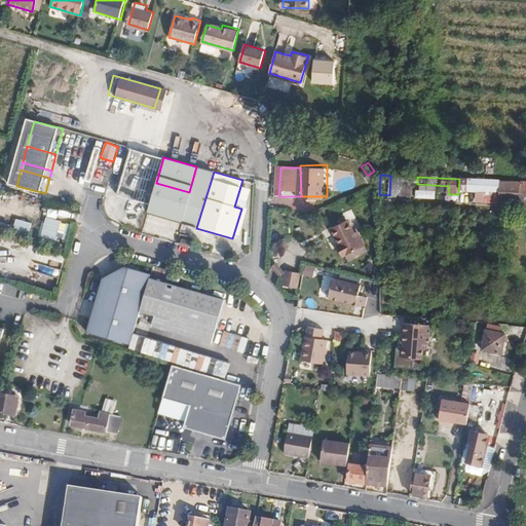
[(525,182),(461,179),(460,202),(468,202),(468,193),(493,194),(493,192),(499,192),(498,202),(509,203),(509,198),(519,198),(519,205),(525,205),(525,182)]
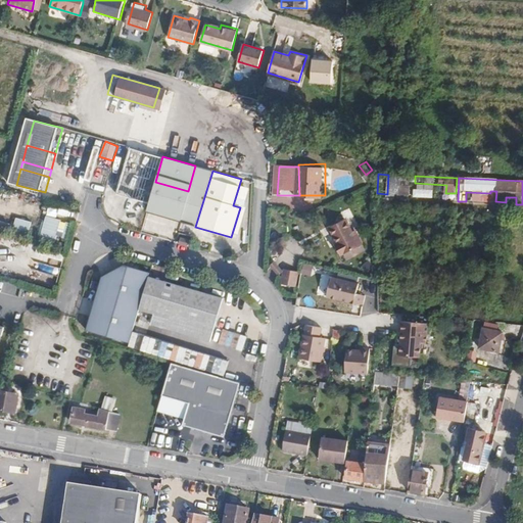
[(184,206),(188,191),(155,182),(150,197),(184,206)]
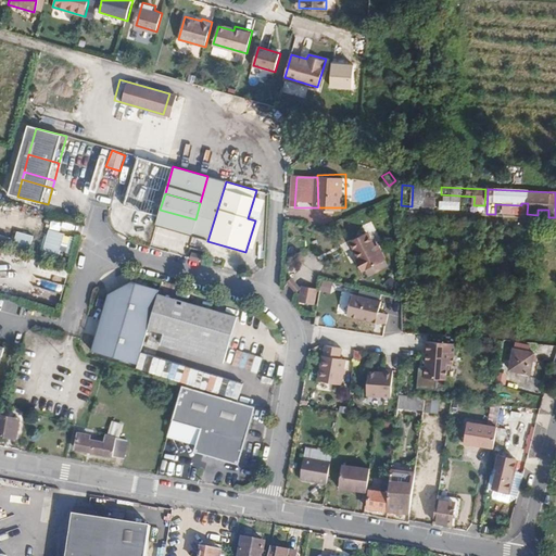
[(415,201),(414,210),(433,211),(433,202),(415,201)]
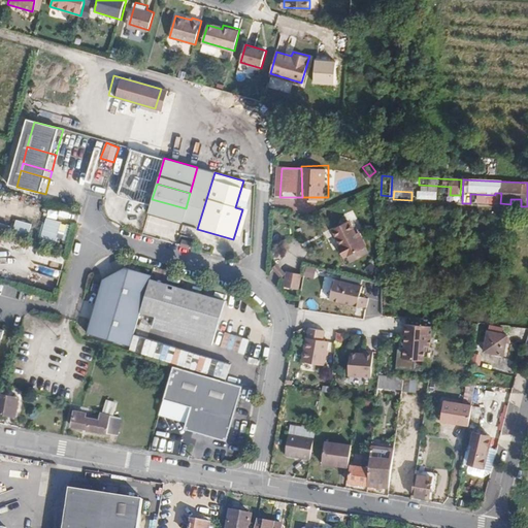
[(437,200),(437,192),(418,191),(418,199),(437,200)]
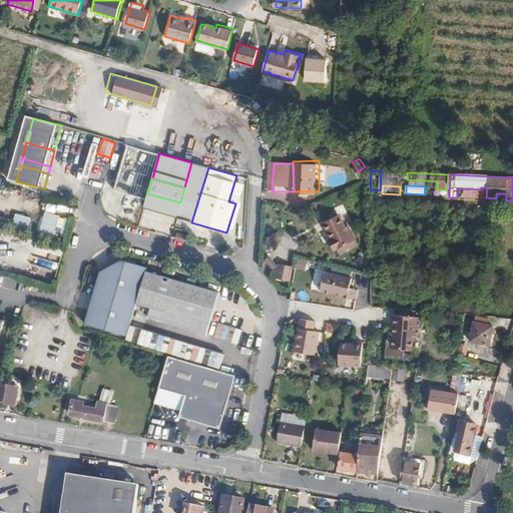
[(168,207),(178,210),(180,202),(147,193),(145,201),(168,207)]
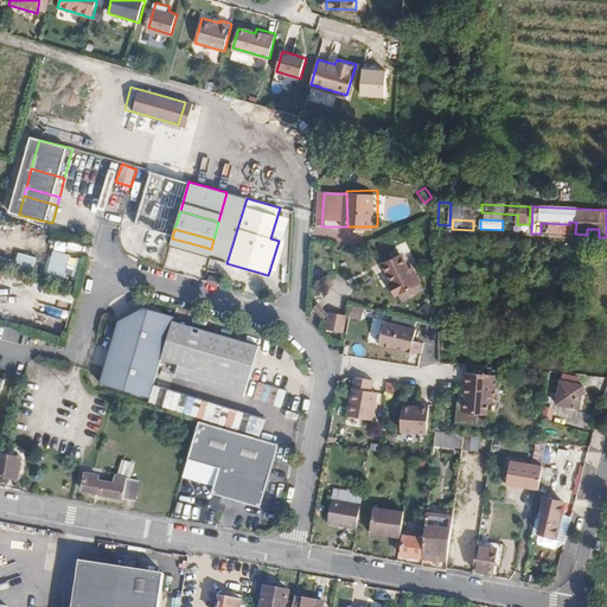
[(45,249),(48,241),(31,236),(29,244),(45,249)]
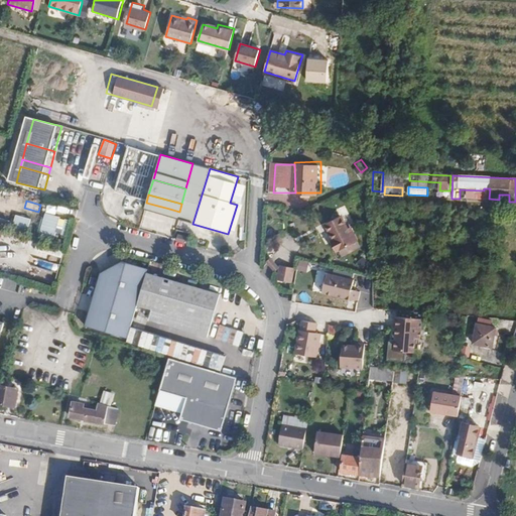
[(39,235),(55,240),(58,230),(66,232),(69,220),(55,217),(58,206),(48,203),(39,235)]
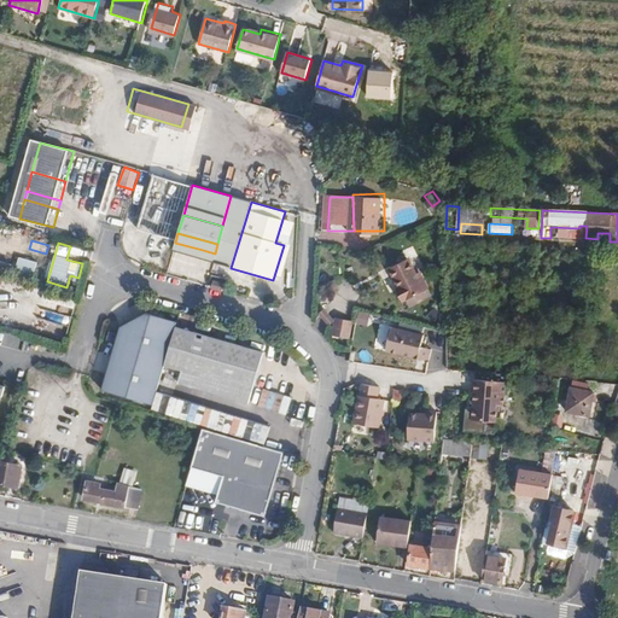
[(173,249),(202,257),(203,250),(175,243),(173,249)]
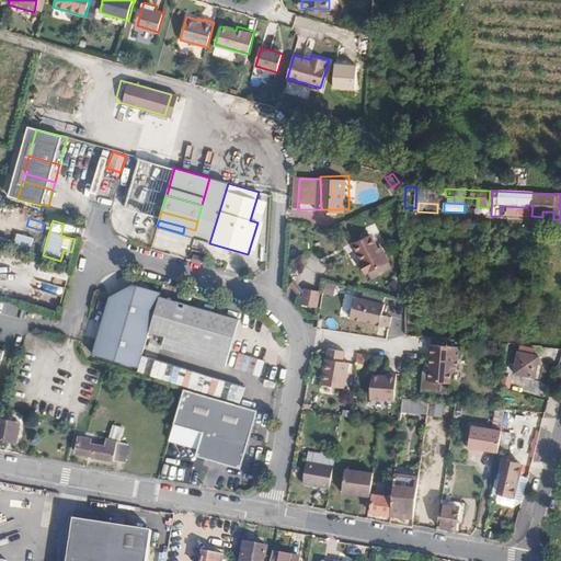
[(193,236),(195,230),(184,227),(183,233),(193,236)]
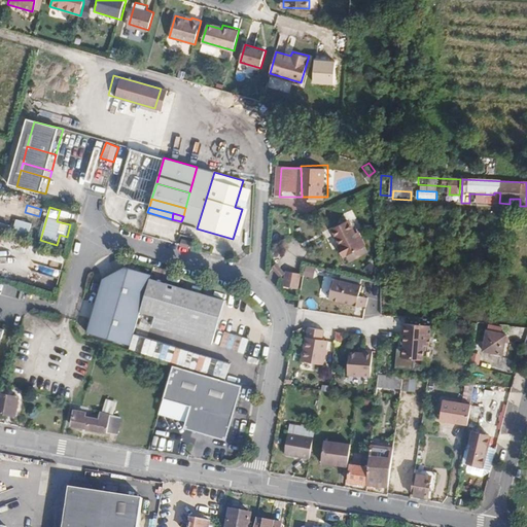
[(349,217),(331,226),(339,242),(338,243),(343,254),(364,243),(359,234),(357,235),(349,217)]
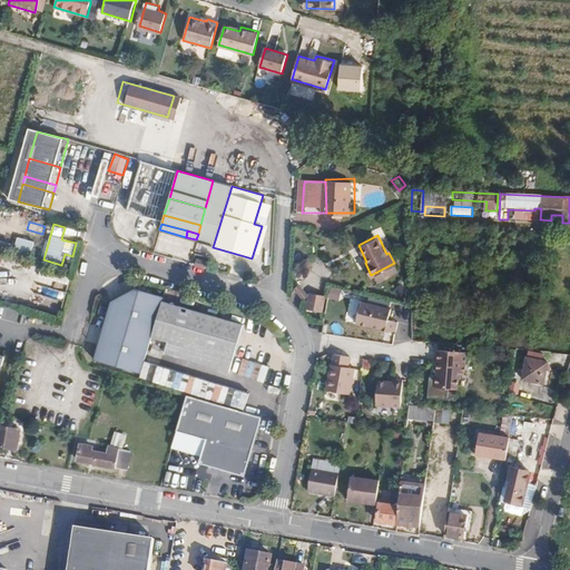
[(32,254),(37,243),(18,237),(15,249),(32,254)]
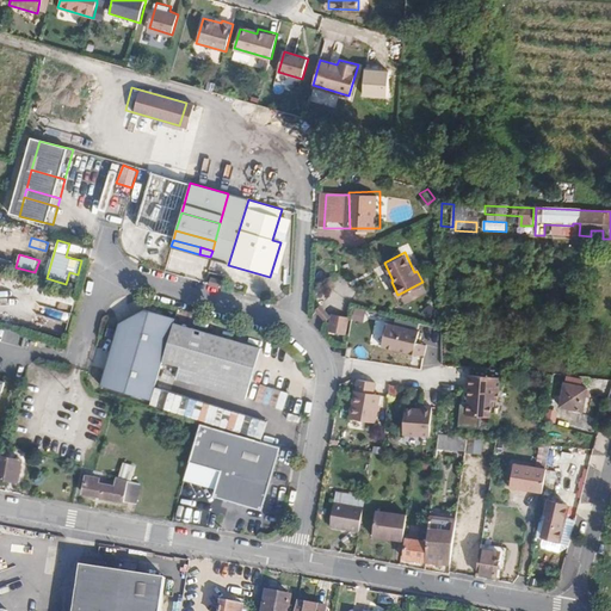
[(319,307),(315,313),(327,321),(332,314),(319,307)]
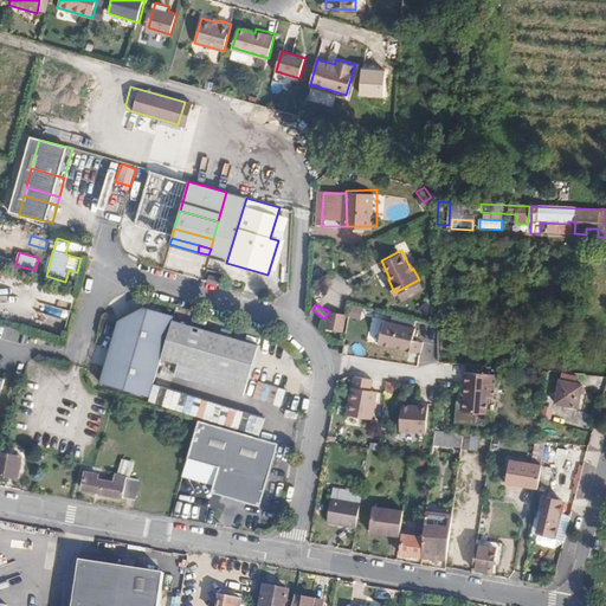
[(361,320),(363,308),(352,305),(349,317),(361,320)]
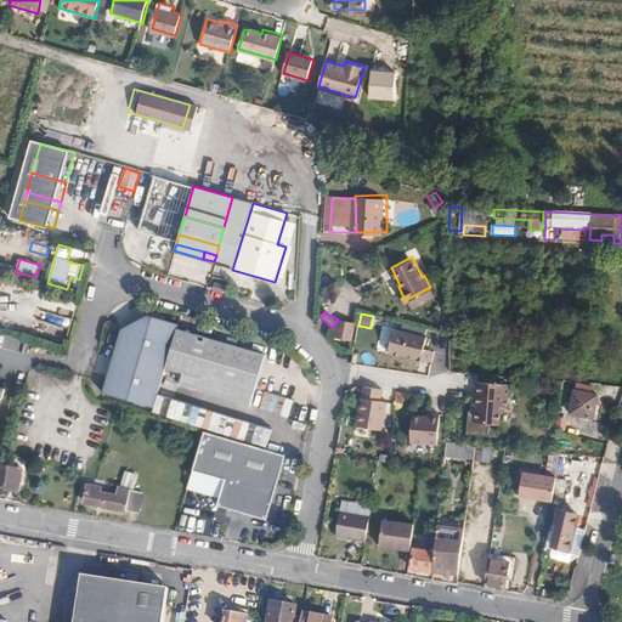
[(162,369),(165,371),(176,331),(174,331),(174,326),(142,317),(113,331),(95,395),(151,411),(162,369)]
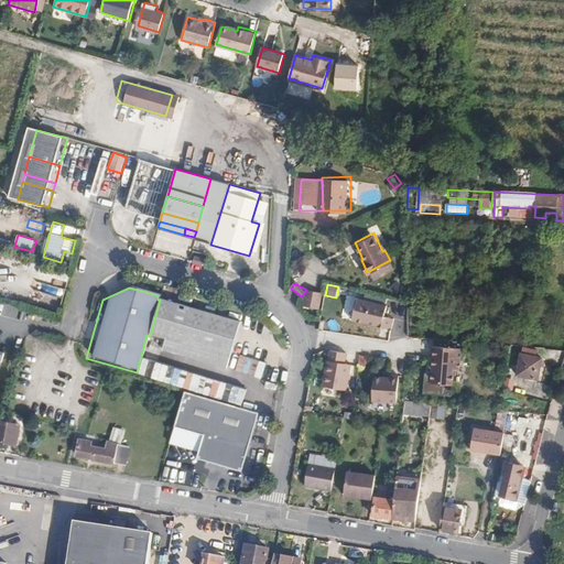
[(321,311),(323,293),(306,291),(303,307),(321,311)]
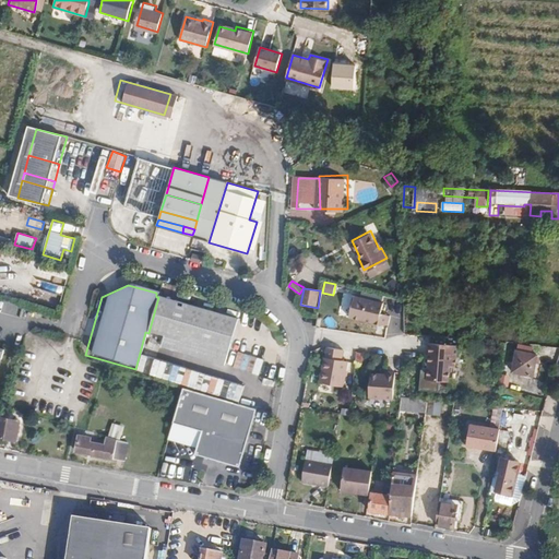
[(353,296),(347,318),(380,325),(387,325),(389,317),(379,313),(382,304),(353,296)]
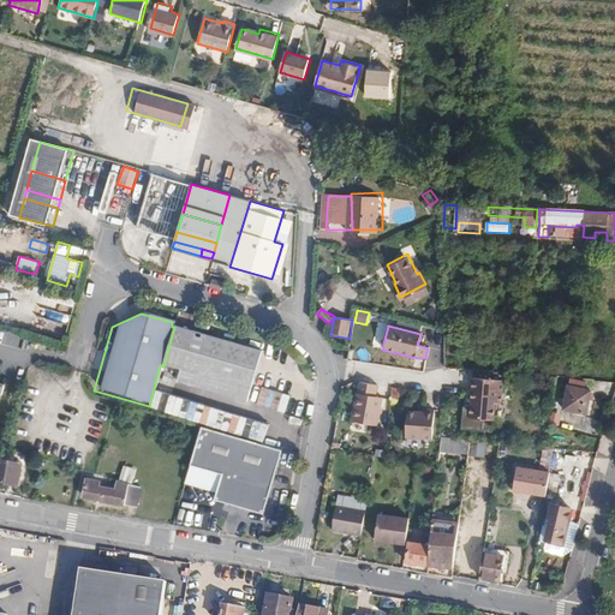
[(174,327),(163,366),(202,378),(199,389),(244,401),(258,351),(174,327)]
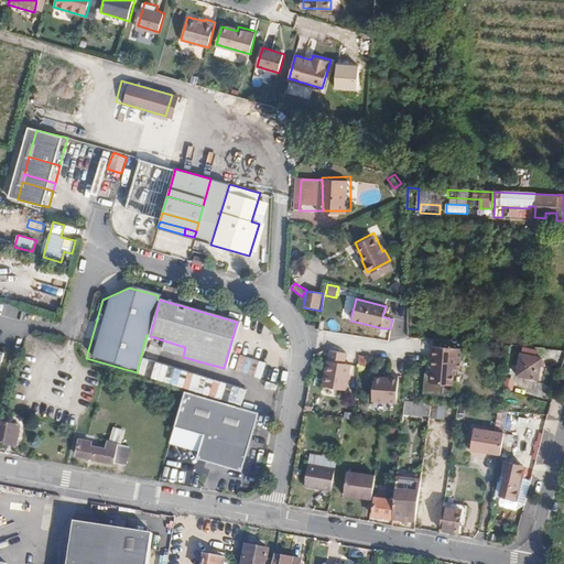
[(435,343),(431,380),(461,383),(463,368),(459,368),(463,346),(435,343)]
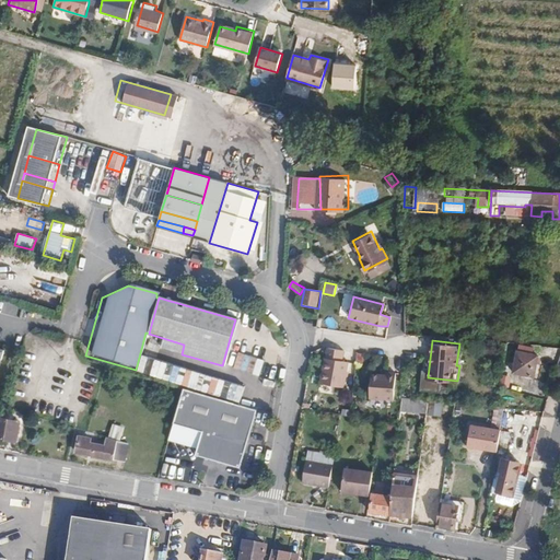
[(184,345),(177,342),(174,352),(182,354),(184,345)]
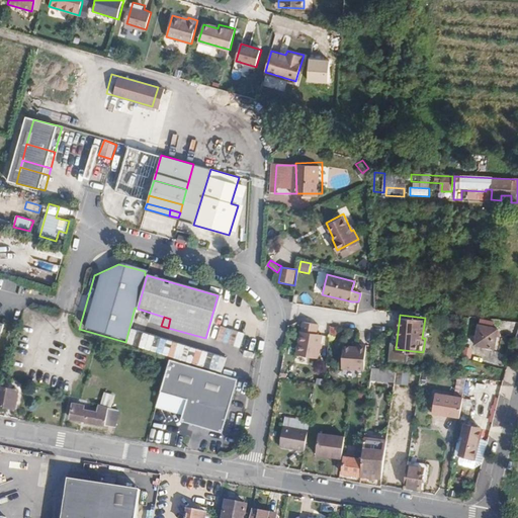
[(316,325),(300,322),(299,332),(298,332),(294,356),(316,359),(320,335),(314,334),(316,325)]
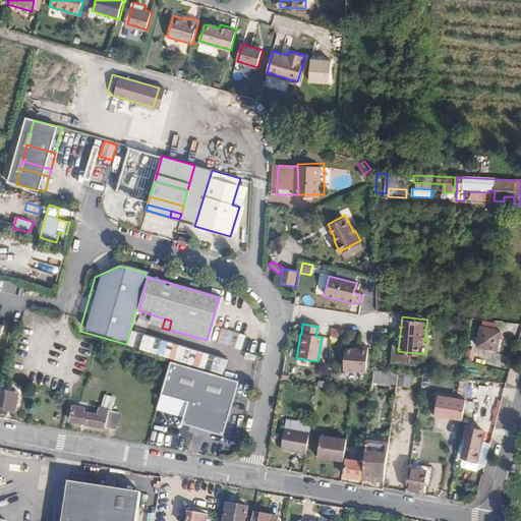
[(242,349),(246,335),(222,328),(218,342),(242,349)]
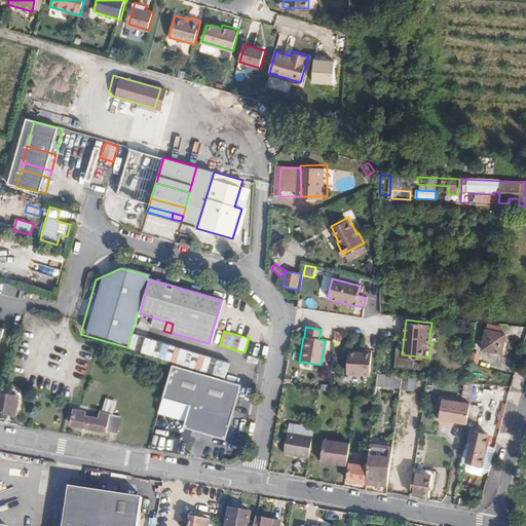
[(486,331),(482,350),(501,354),(505,335),(486,331)]
